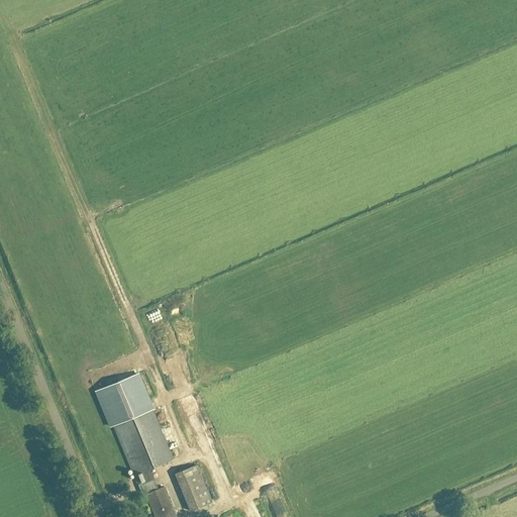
[(174,310),(182,309),(182,298),(173,298),(174,310)]
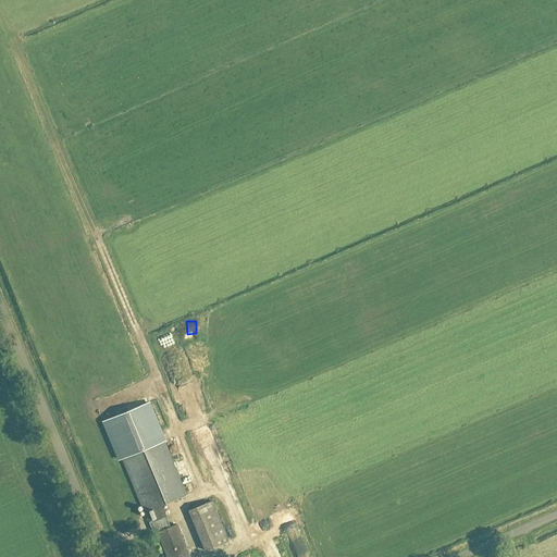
[(153,348),(161,346),(159,338),(151,341),(153,348)]
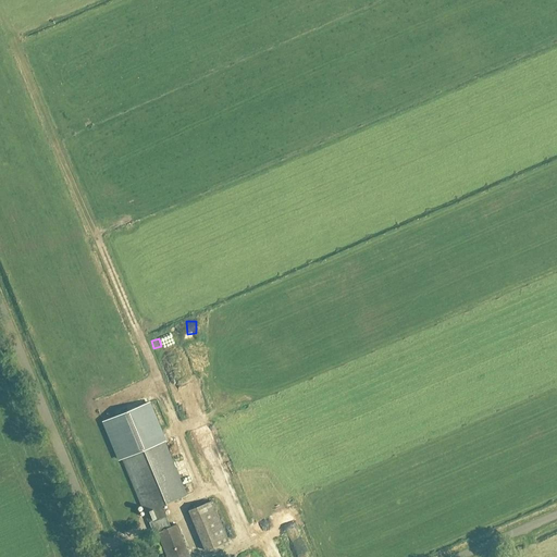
[(149,404),(104,422),(120,460),(121,459),(122,459),(148,524),(153,535),(157,534),(166,556),(189,556),(177,524),(170,528),(161,506),(186,496),(164,442),(149,404)]
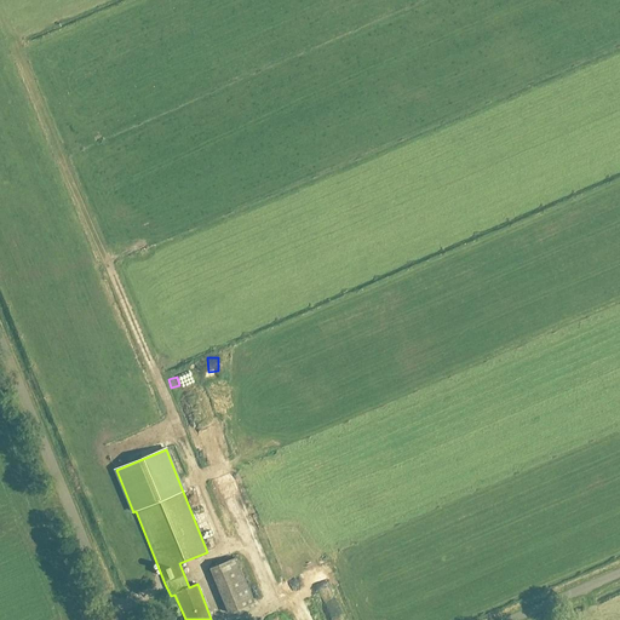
[(229,512),(235,511),(228,484),(222,486),(229,512)]
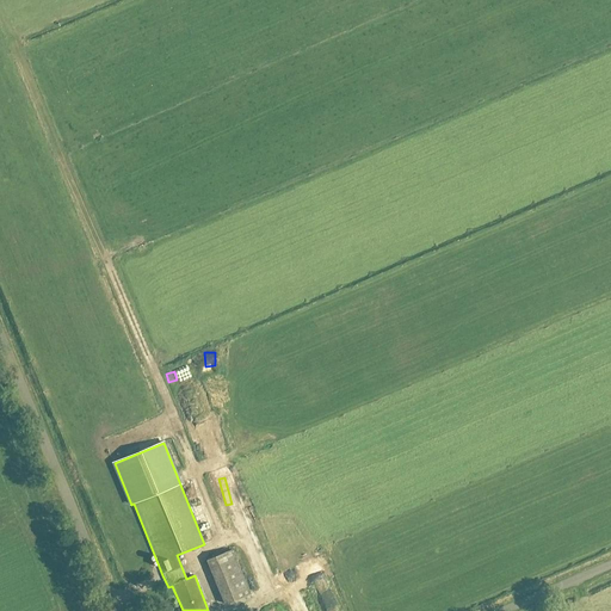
[(228,523),(245,518),(242,510),(226,516),(228,523)]
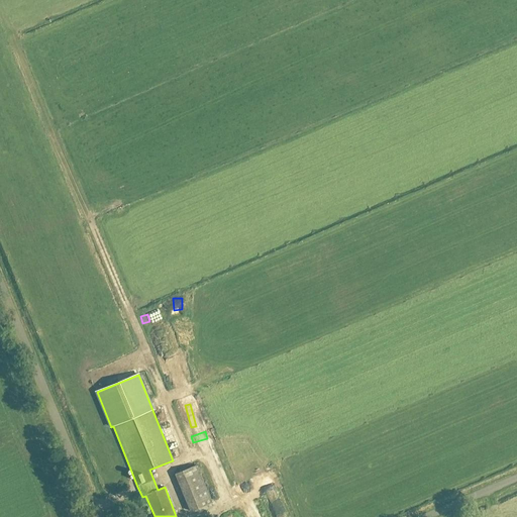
[(212,502),(197,466),(174,476),(189,512),(212,502)]
